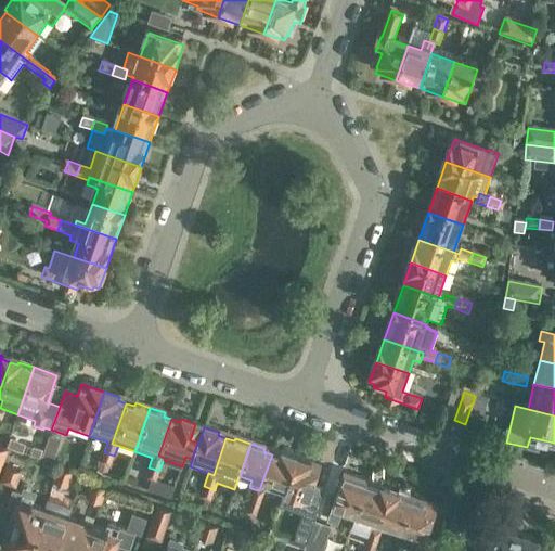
[(114,456),(104,452),(100,464),(110,469),(114,456)]
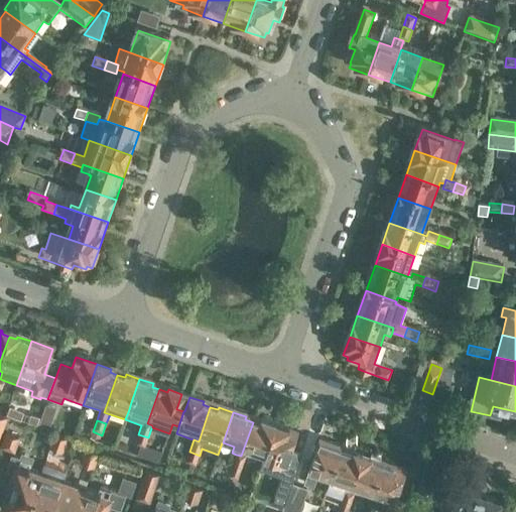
[(236,455),(232,467),(242,470),(246,458),(250,460),(252,453),(265,457),(275,426),(261,421),(260,424),(253,422),(241,456),(236,455)]
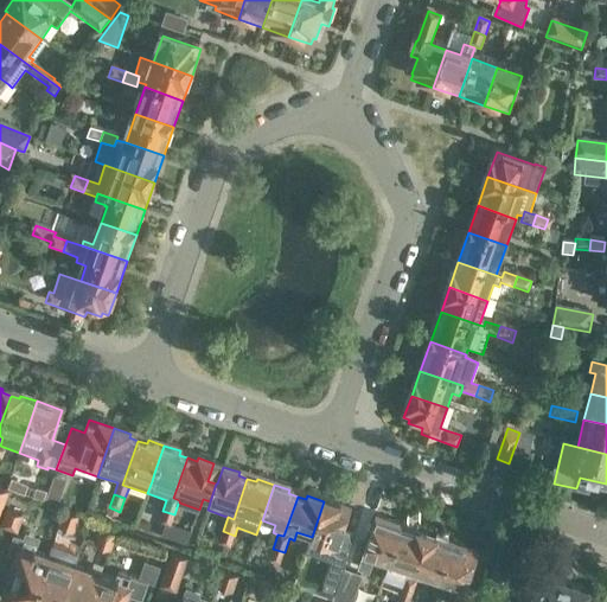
[(312,537),(306,554),(332,563),(324,590),(336,594),(356,533),(342,529),(349,511),(324,501),(312,537)]
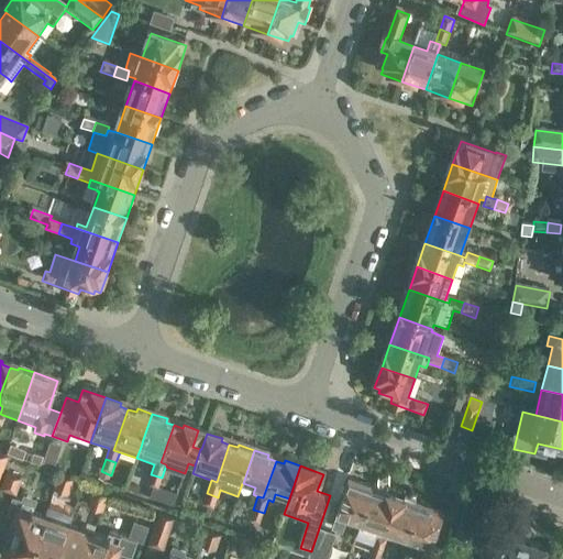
[(162,478),(151,474),(146,486),(157,491),(162,478)]
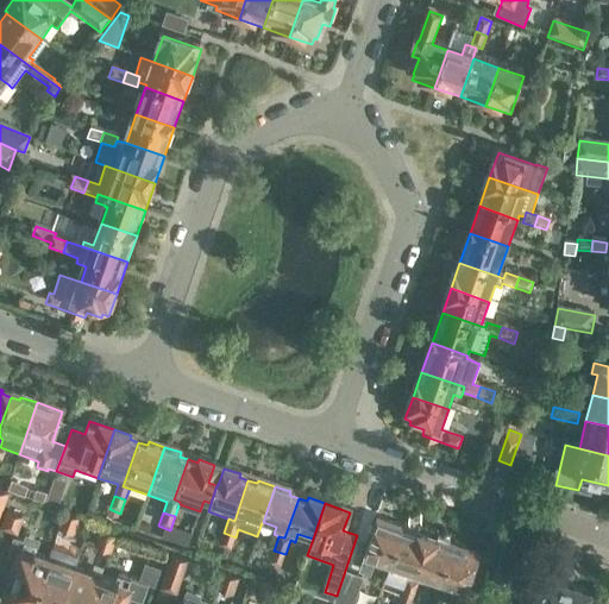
[(0,530),(0,532),(18,538),(23,520),(6,514),(0,530)]
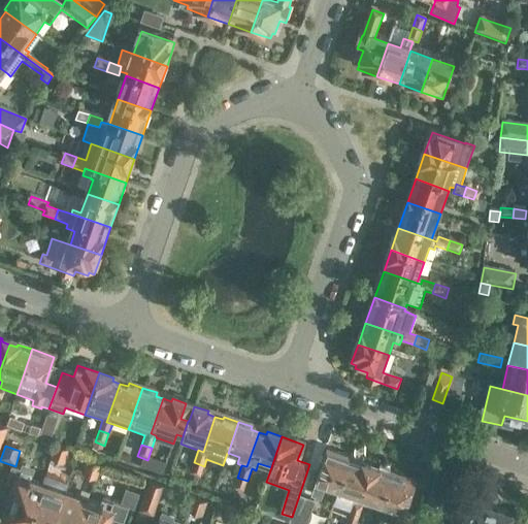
[(50,461),(64,465),(68,451),(54,447),(50,461)]
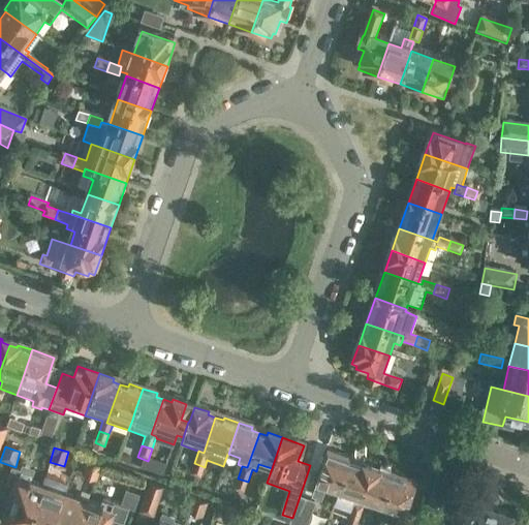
[(338,492),(348,461),(327,454),(316,485),(311,498),(321,502),(327,488),(338,492)]
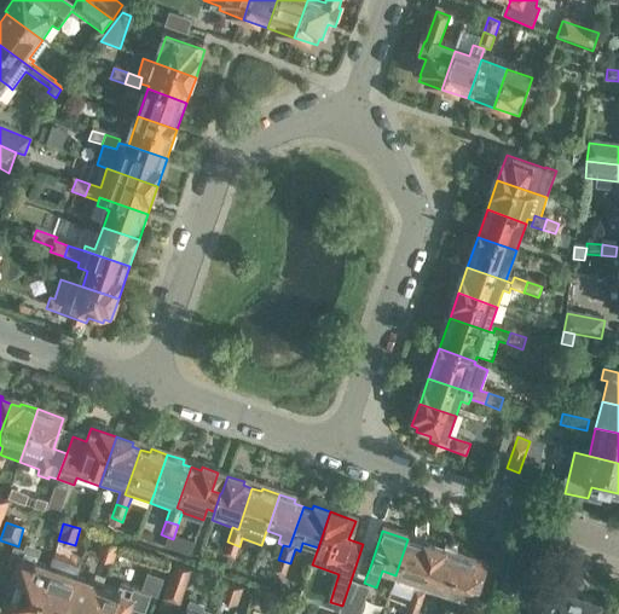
[(408,539),(395,575),(411,580),(409,588),(414,589),(418,590),(432,551),(423,548),(424,544),(408,539)]
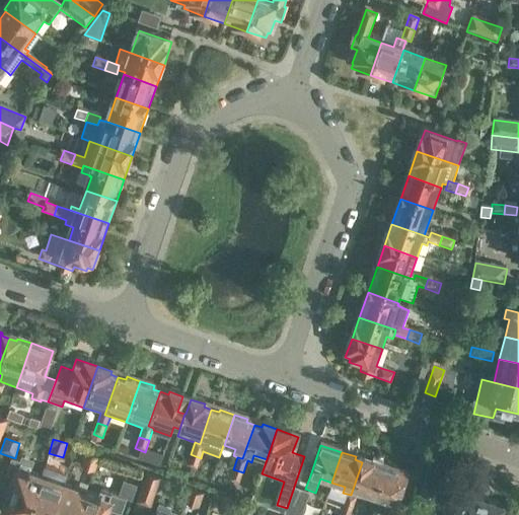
[(80,468),(94,473),(99,459),(84,454),(80,468)]
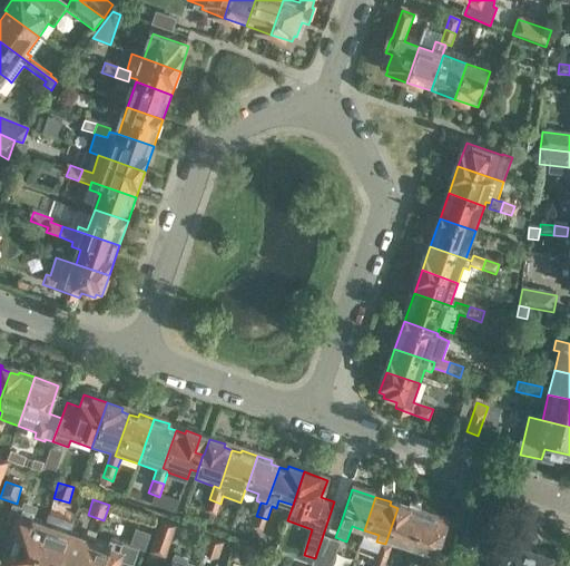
[(220,504),(209,499),(205,513),(216,516),(220,504)]
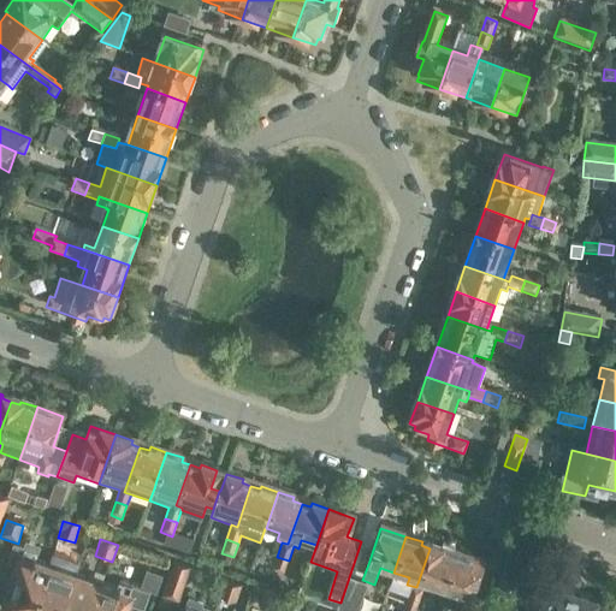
[(9,591),(4,604),(13,607),(12,610),(33,610),(47,570),(35,565),(40,550),(24,544),(23,550),(12,547),(6,567),(17,570),(16,574),(13,573),(7,591),(9,591)]
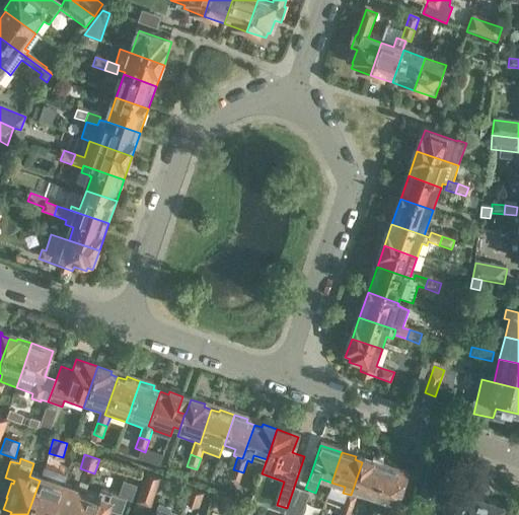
[(347,494),(342,507),(352,510),(356,497),(360,499),(362,493),(374,497),(385,466),(371,462),(370,464),(362,462),(351,495),(347,494)]
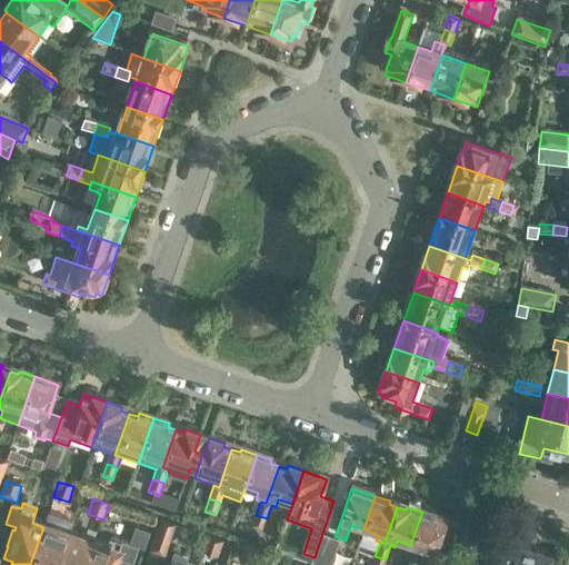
[(410,545),(425,551),(422,556),(427,558),(425,564),(436,564),(437,562),(432,559),(446,521),(422,512),(410,545)]
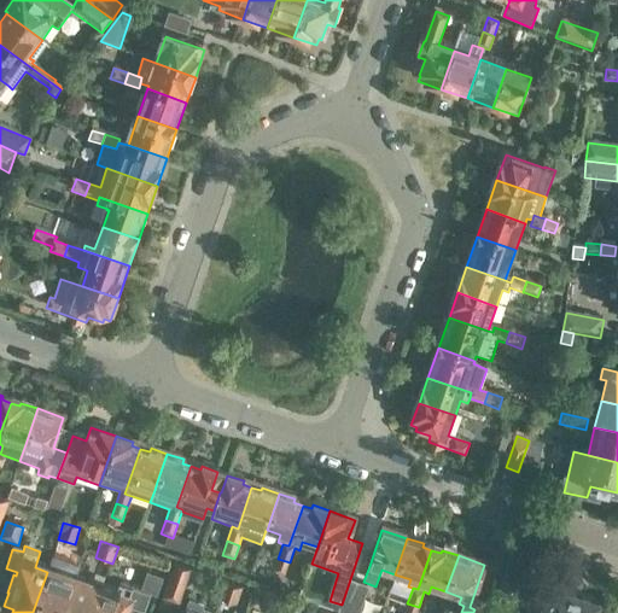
[(290,562),(278,559),(273,573),(284,577),(290,562)]
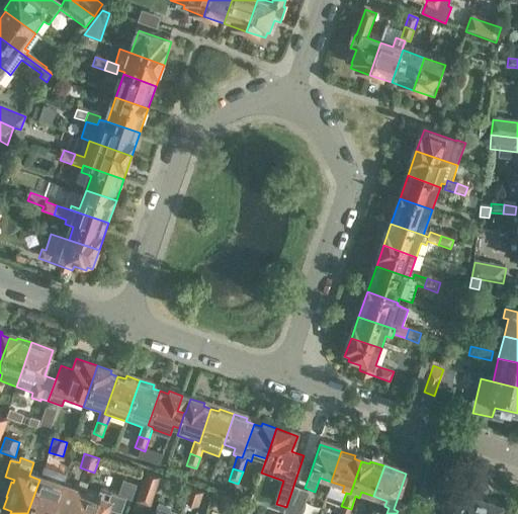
[(147,474),(138,502),(150,507),(160,479),(147,474)]
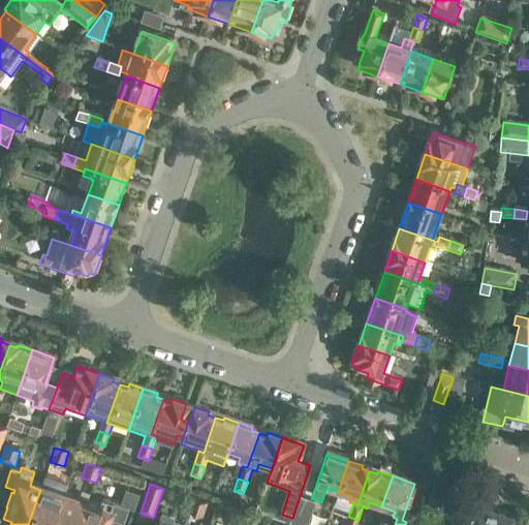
[(42,486),(28,524),(54,524),(64,497),(52,493),(53,490),(42,486)]
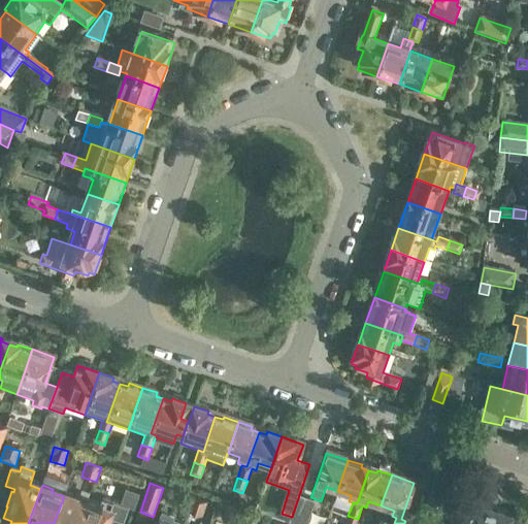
[(427,511),(442,516),(450,494),(434,489),(427,511)]
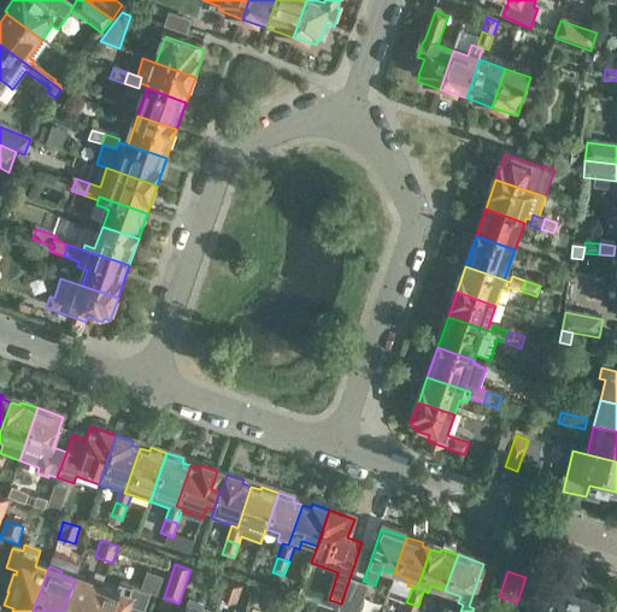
[(101,589),(93,611),(123,611),(125,606),(140,611),(144,611),(150,595),(157,598),(163,578),(147,574),(140,592),(131,589),(118,586),(115,594),(101,589)]
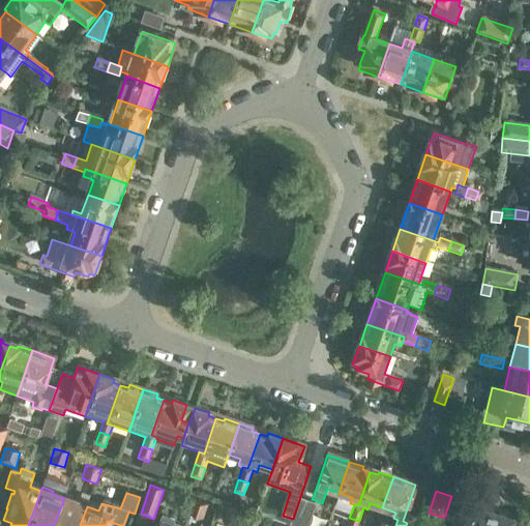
[(80,525),(87,506),(88,503),(78,499),(77,502),(64,498),(54,525),(80,525)]
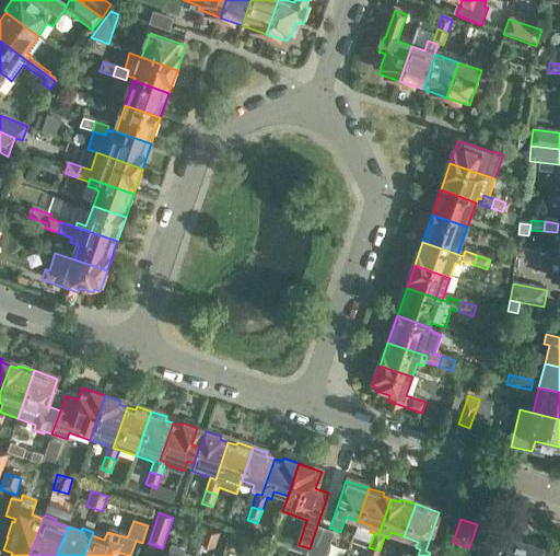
[(317,528),(308,555),(326,555),(334,533),(317,528)]
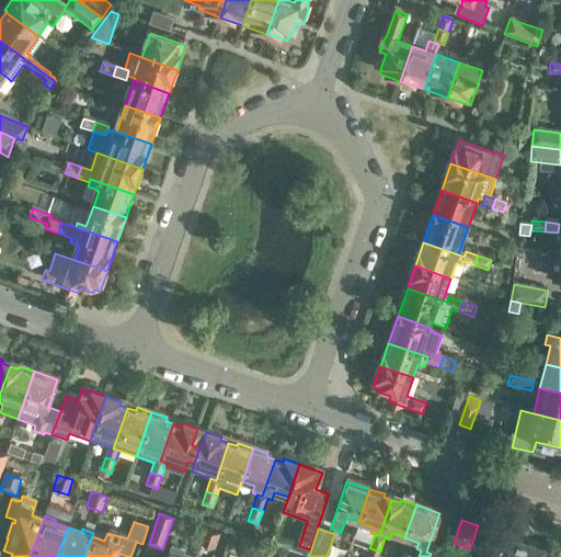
[(203,530),(197,543),(210,547),(215,534),(203,530)]
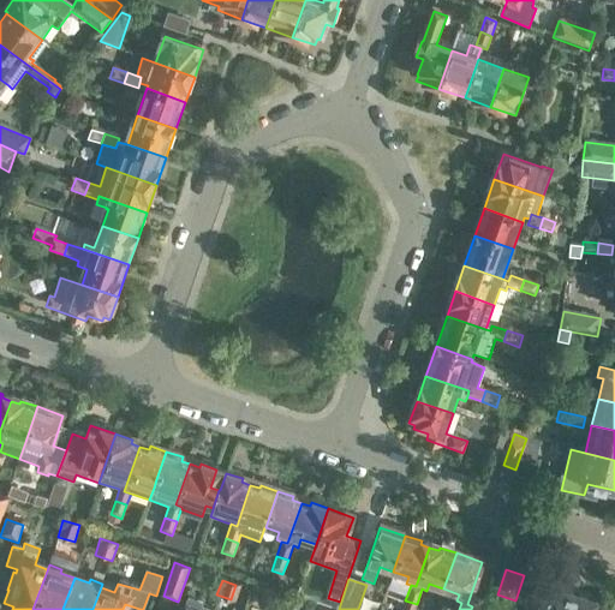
[(258,606),(266,609),(274,609),(279,594),(264,590),(258,606)]
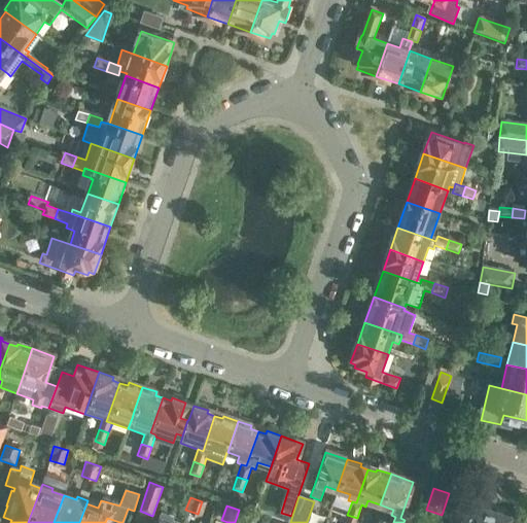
[(469,509),(465,519),(454,516),(452,522),(508,522),(512,515),(486,506),(483,513),(469,509)]
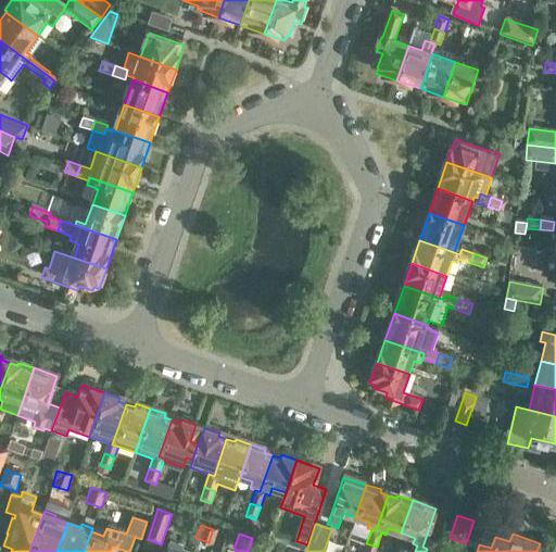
[(189,551),(182,549),(184,546),(169,541),(167,548),(166,551),(189,551)]
